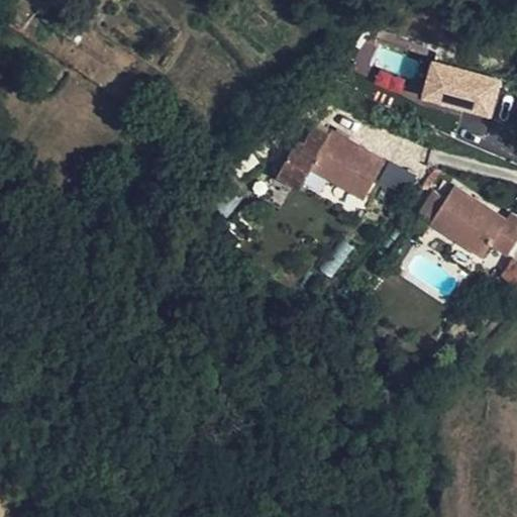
[(58,4),(50,0),(44,0),(20,31),(30,39),(58,4)]
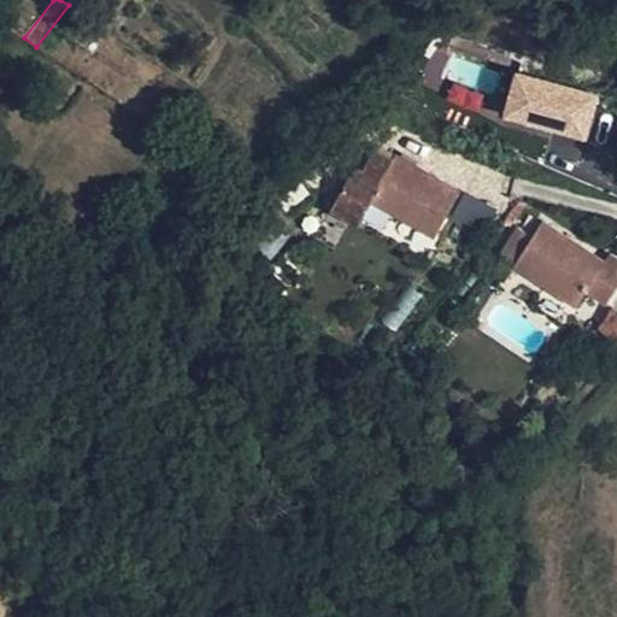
[(513,71),(500,119),(586,142),(599,95),(513,71)]
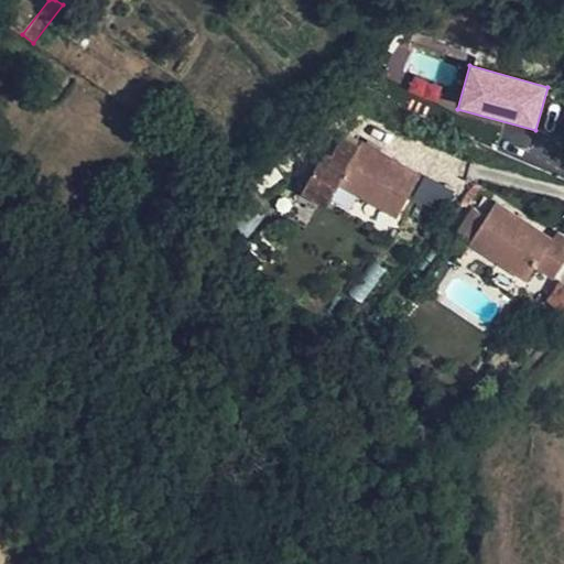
[(421,174),(361,142),(340,182),(398,214),(421,174)]
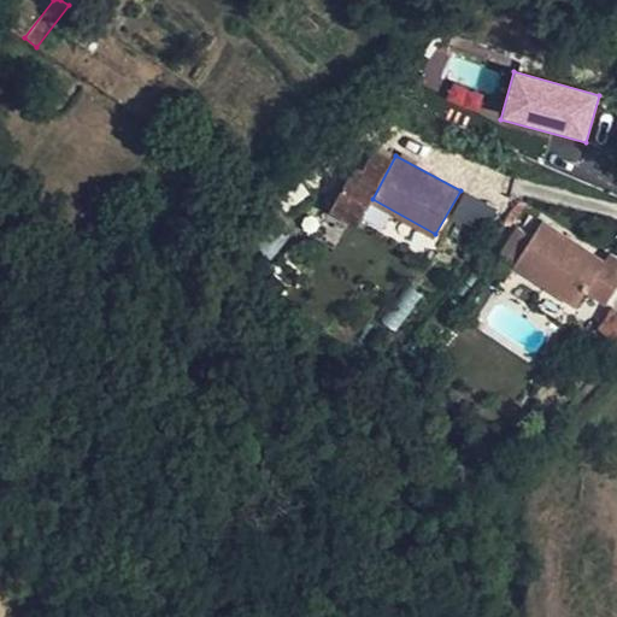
[(386,164),(372,158),(358,184),(370,192),(386,164)]
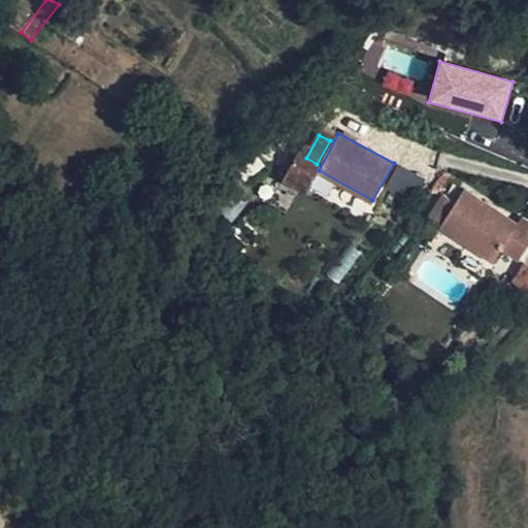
[(393,168),(389,191),(419,197),(423,173),(393,168)]
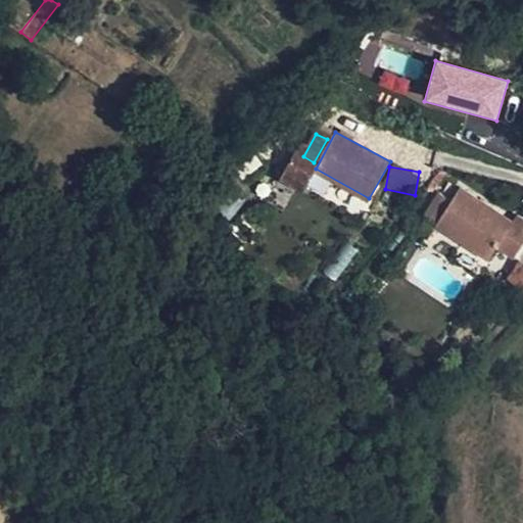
[(466,215),(472,195),(460,187),(450,202),(466,215)]
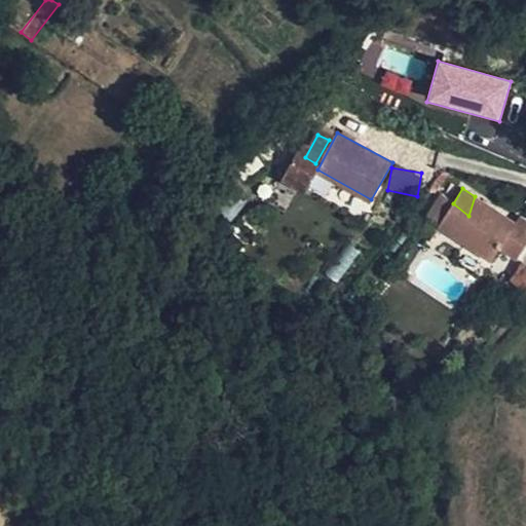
[(437,224),(451,201),(440,194),(425,216),(437,224)]
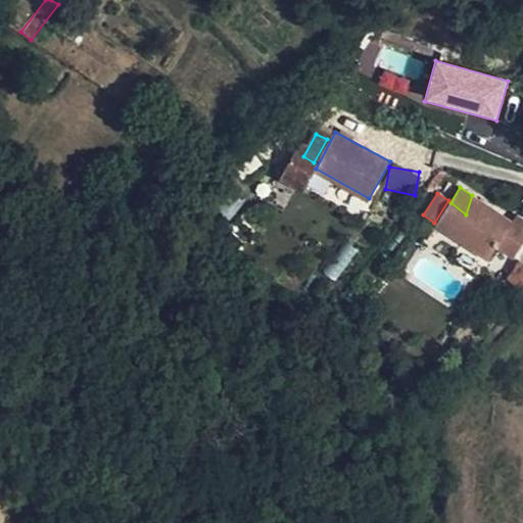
[(466,215),(450,202),(435,224),(489,258),(497,245),(514,256),(522,242),(522,219),(516,215),(512,221),(472,195),(466,215)]
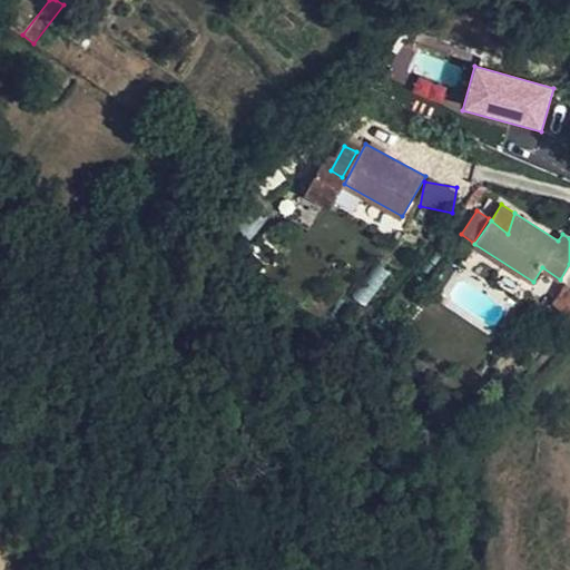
[(569,311),(569,290),(563,285),(553,297),(569,311)]
